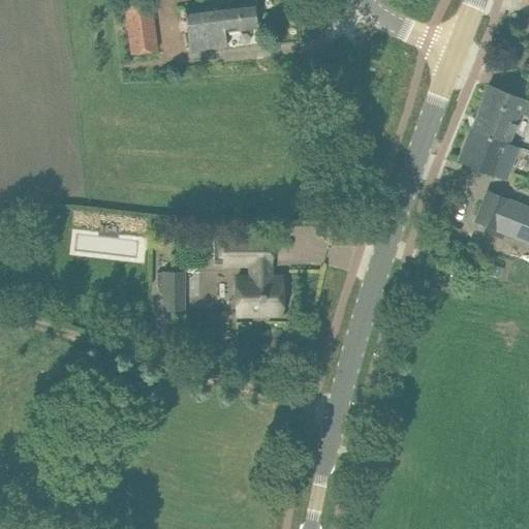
[(250,0),(232,2),(183,9),(189,52),(206,50),(226,45),(224,31),(256,27),(252,0),(250,0)]
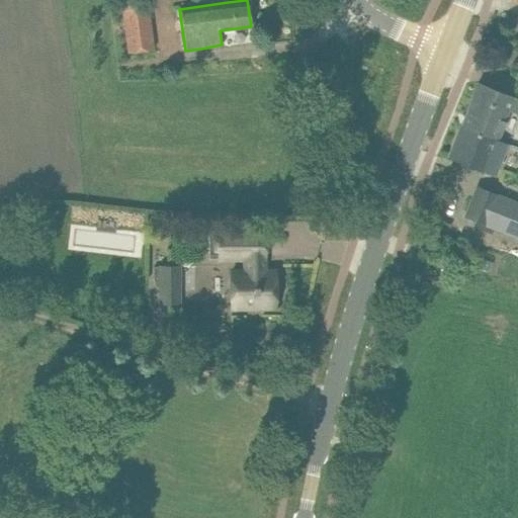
[(148,2),(121,5),(127,53),(154,49),(148,2)]
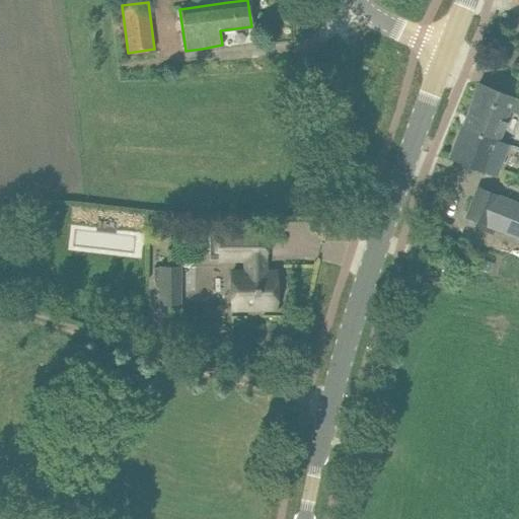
[(461,126),(460,126),(498,141),(510,110),(518,114),(518,98),(515,97),(515,96),(498,89),(478,82),(461,126)]
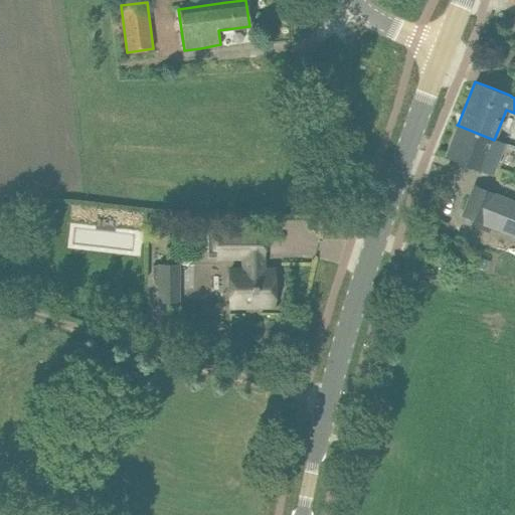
[(494,140),(457,125),(445,157),(492,175),(505,144),(494,140)]
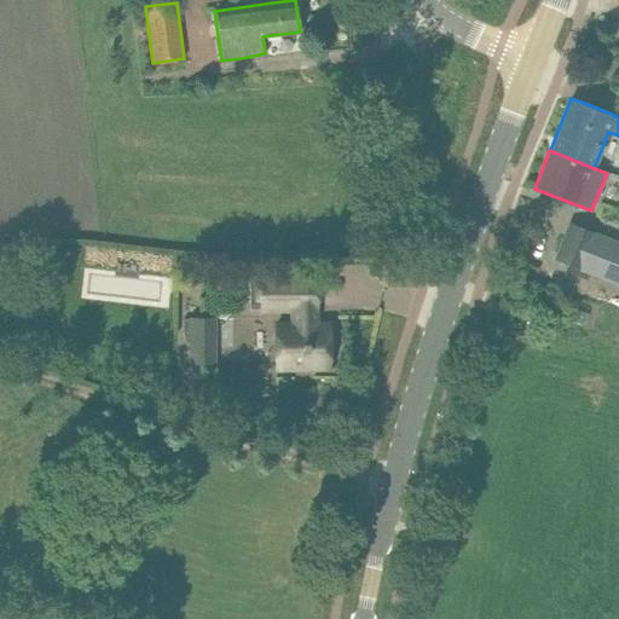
[(618,241),(571,223),(556,261),(580,271),(618,287),(618,241)]
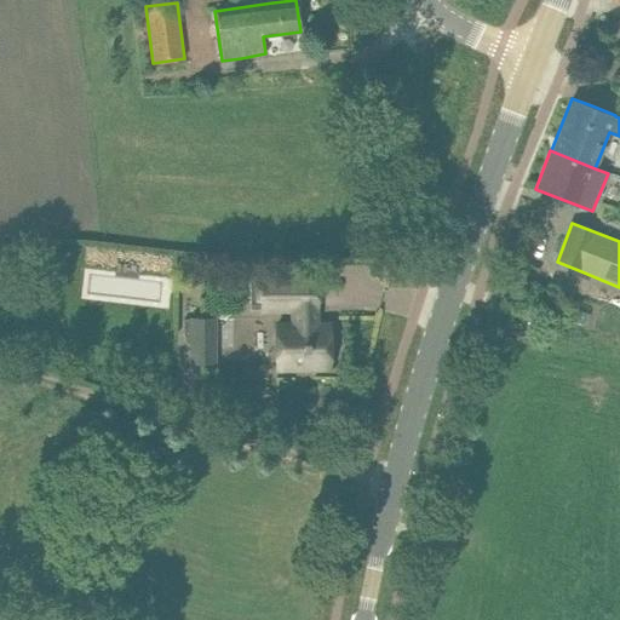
[(297,310),(297,325),(276,325),(276,368),(310,368),(329,368),(329,325),(315,325),(315,310),(317,310),(317,276),(250,276),(250,310),(297,310)]
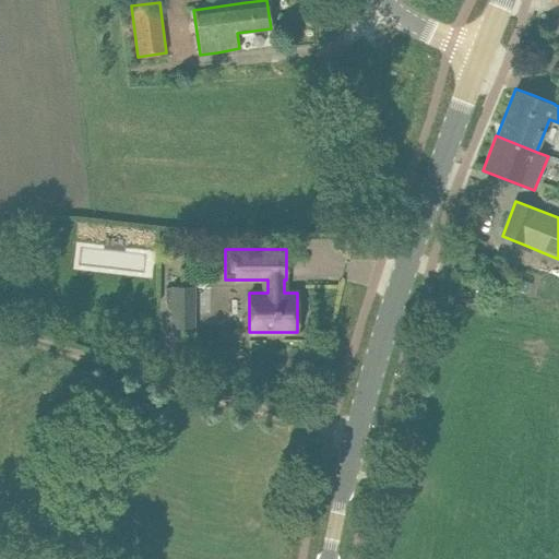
[(194,287),(170,287),(170,329),(194,329),(194,287)]
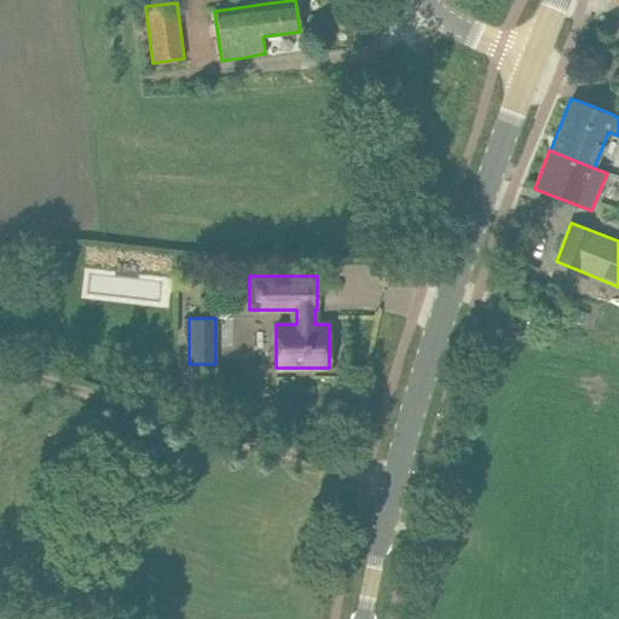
[(0,618),(18,618),(22,609),(0,603),(0,618)]
